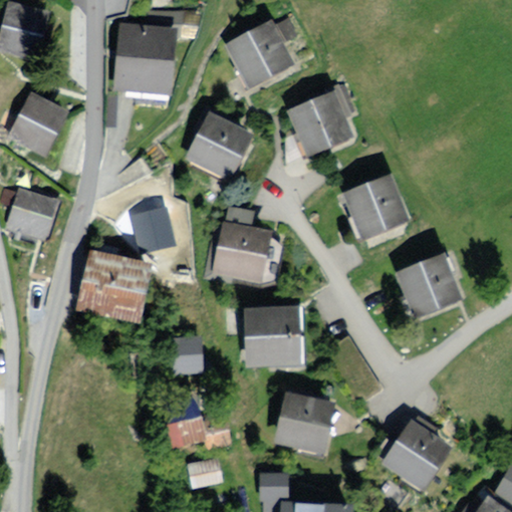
[(34,13),(5,7),(0,29),(0,52),(25,57),(34,13)]
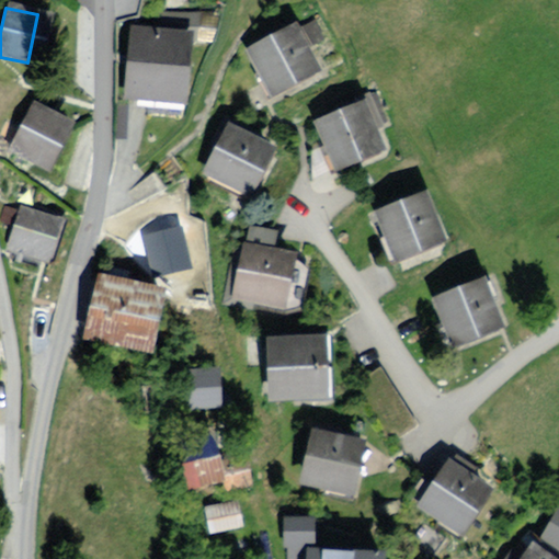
[(297,19),(243,50),(277,107),(331,76),(297,19)]
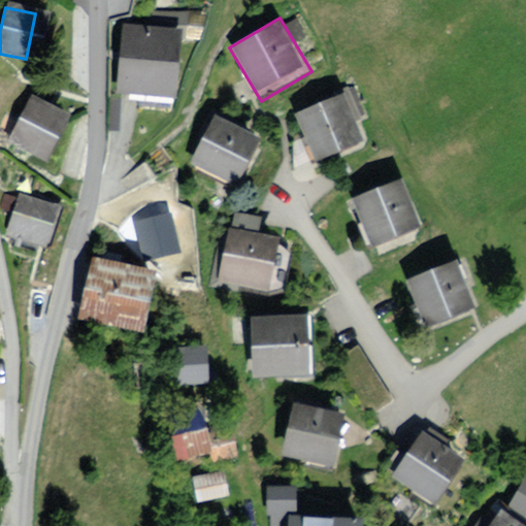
[(116,97),(170,101),(176,27),(121,23),(116,97)]
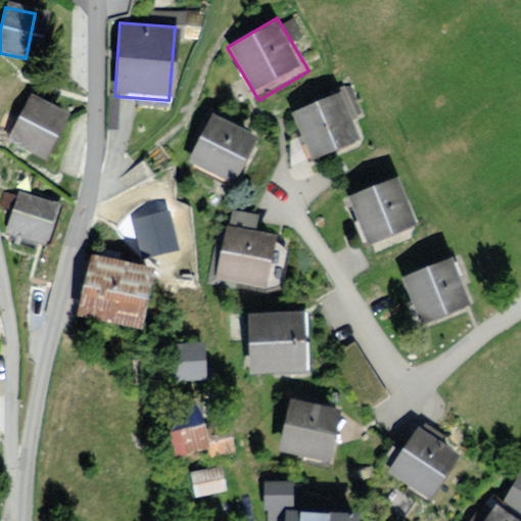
[(338,90),(289,112),(313,164),(362,142),(338,90)]
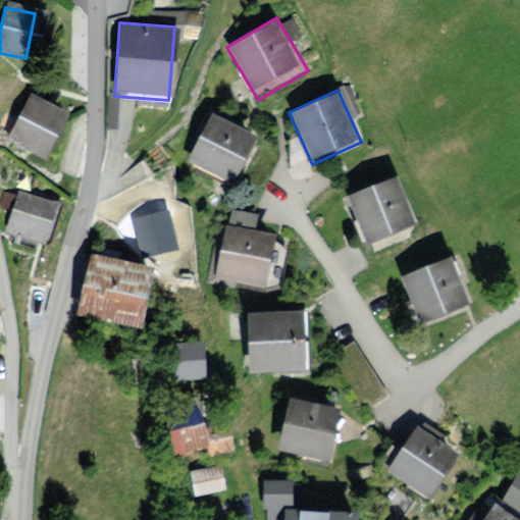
[(30,99),(6,139),(43,161),(67,121),(30,99)]
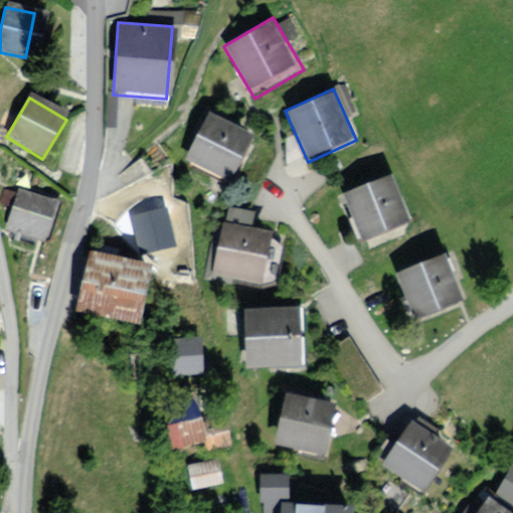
[(210,113),(183,163),(225,185),(252,135),(210,113)]
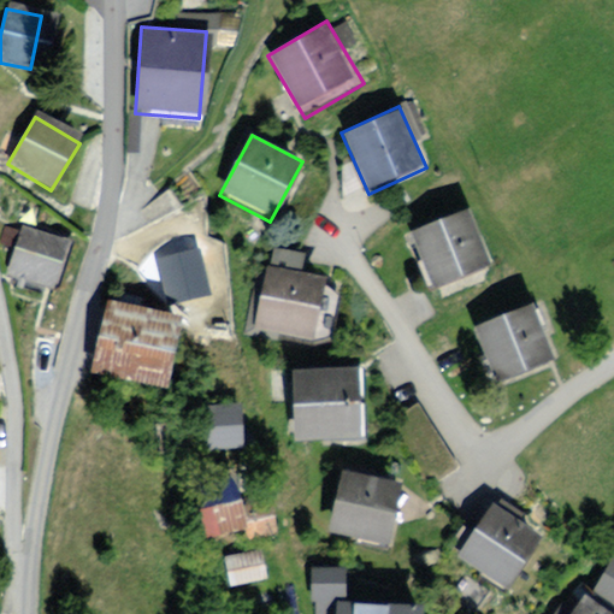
[(470,212),(407,235),(431,296),(494,273),(470,212)]
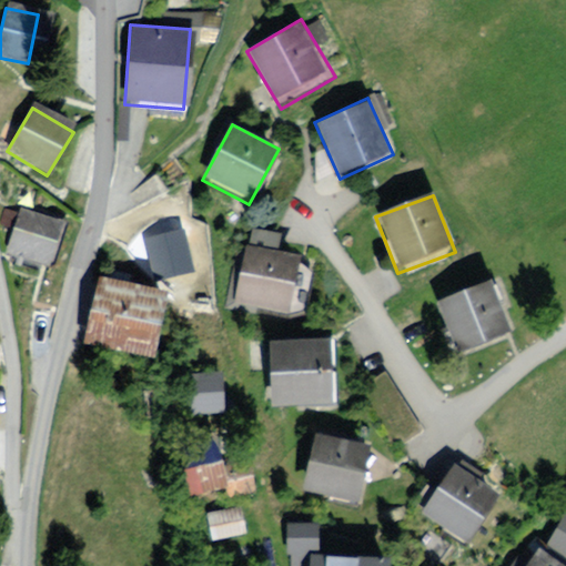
[(61,219),(21,204),(6,248),(44,263),(61,219)]
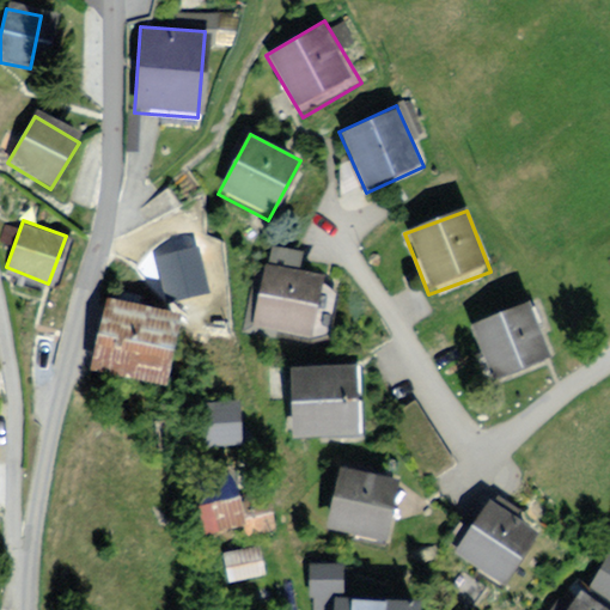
[(200,245),(150,256),(185,325),(217,318),(200,245)]
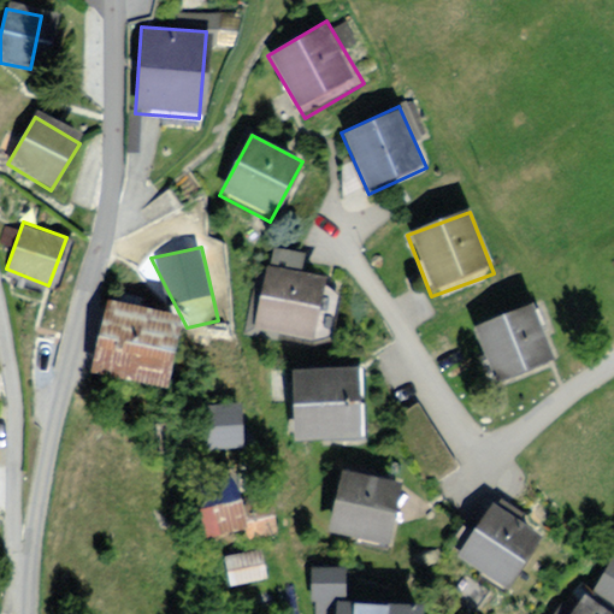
[(330,266),(269,254),(254,328),(314,340),(330,266)]
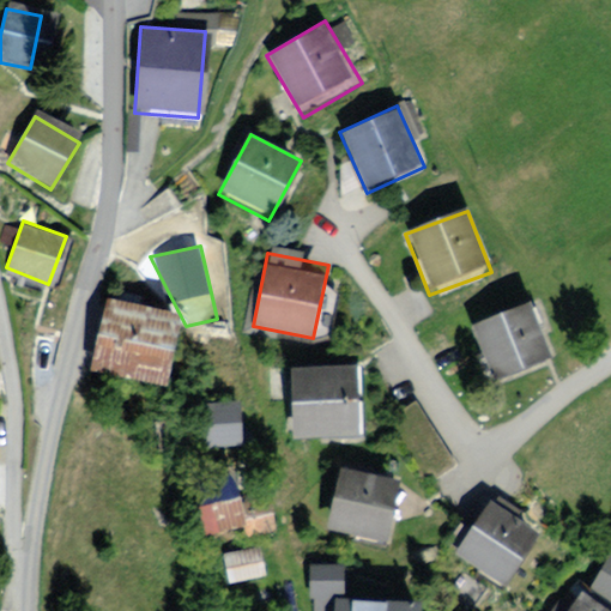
[(176,319),(107,302),(90,373),(158,389),(176,319)]
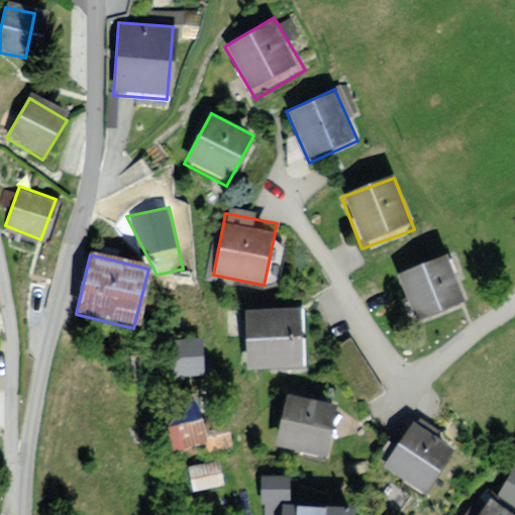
[(445,254),(390,279),(411,328),(468,304),(445,254)]
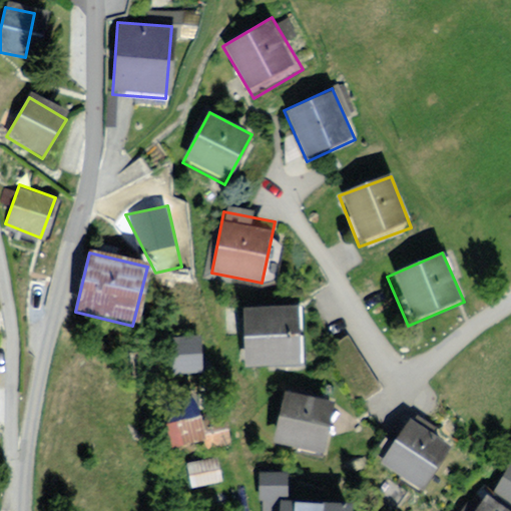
[(302,305),(241,309),(245,366),(306,362),(302,305)]
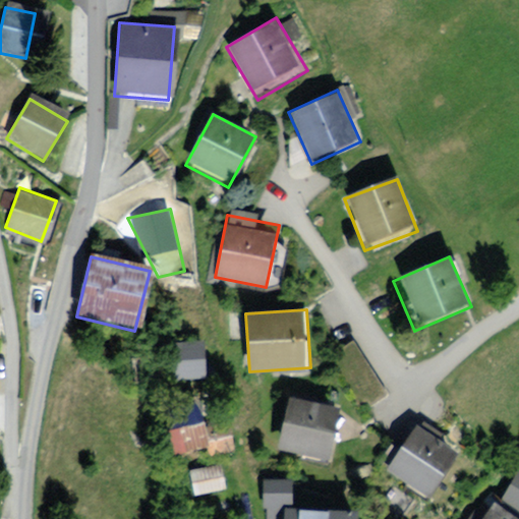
[(199,339),(168,341),(171,384),(203,382),(199,339)]
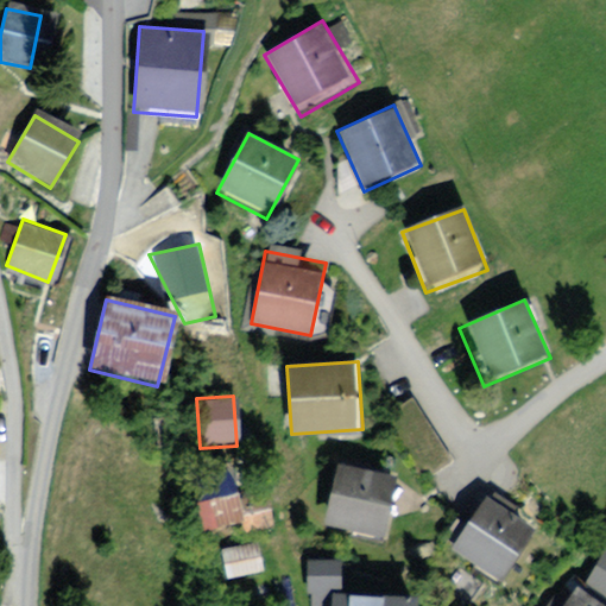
[(396,483),(339,466),(322,523),(379,540),(396,483)]
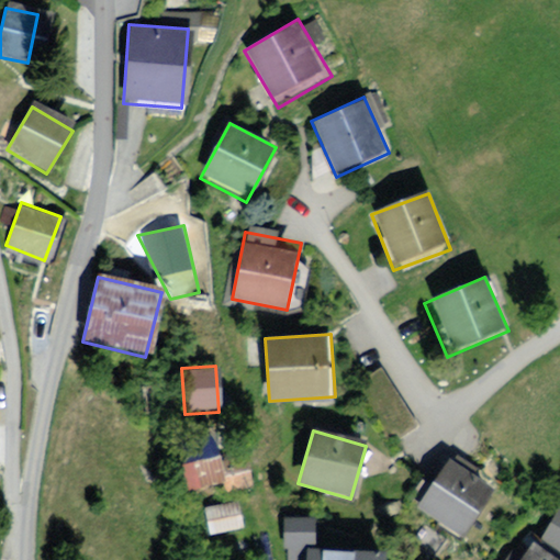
[(213,433),(169,443),(181,496),(224,488),(213,433)]
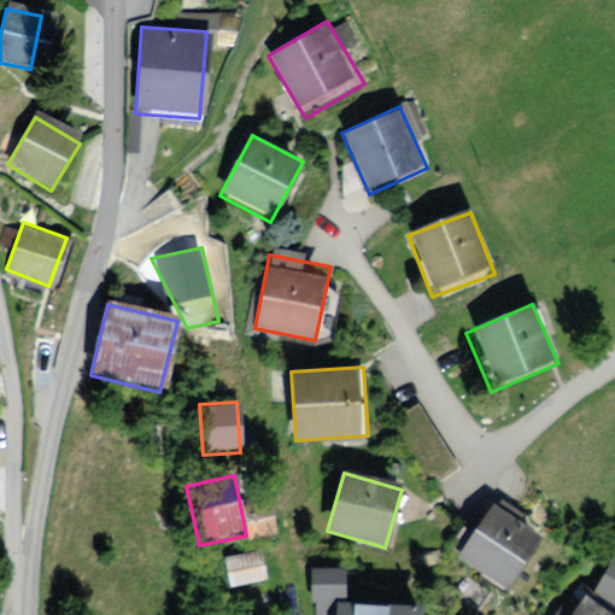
[(273,499),(242,505),(249,540),(280,534),(273,499)]
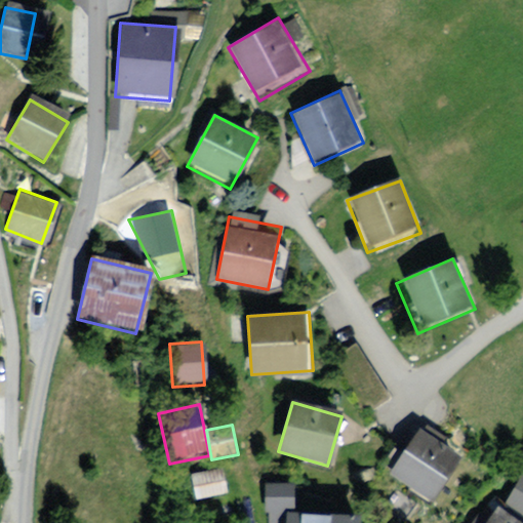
[(460,457),(417,427),(384,473),(427,504),(460,457)]
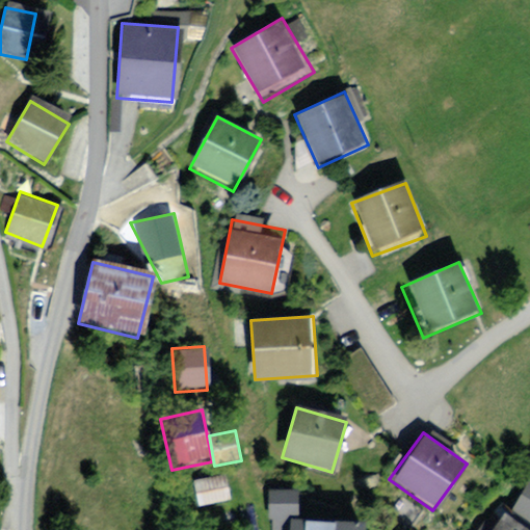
[(230,477),(196,481),(200,507),(233,502),(230,477)]
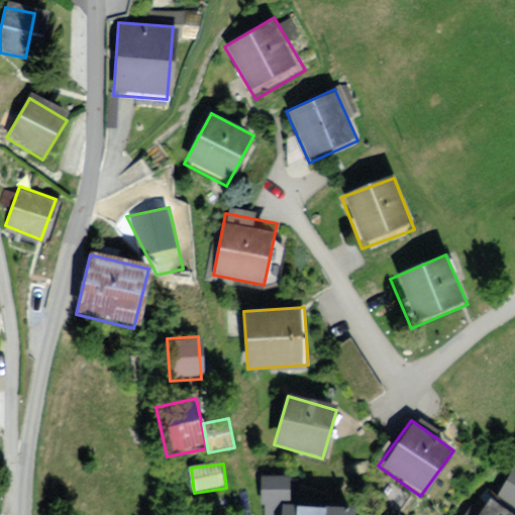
[(514,468),(501,491),(514,499),(514,468)]
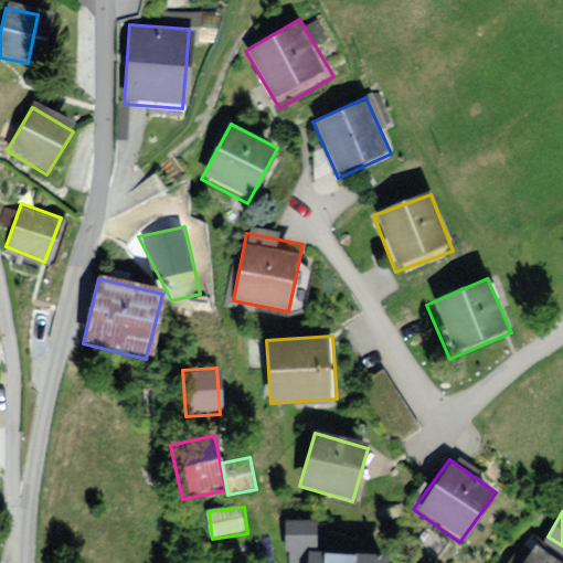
[(315,519),(285,519),(285,546),(315,548),(315,519)]
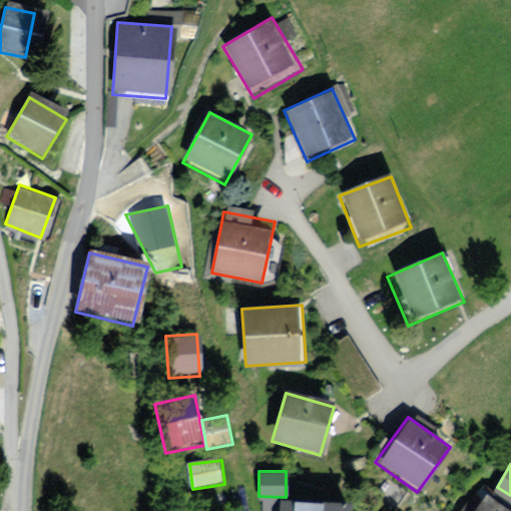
[(510,509),(486,494),(474,510),(510,510),(510,509)]
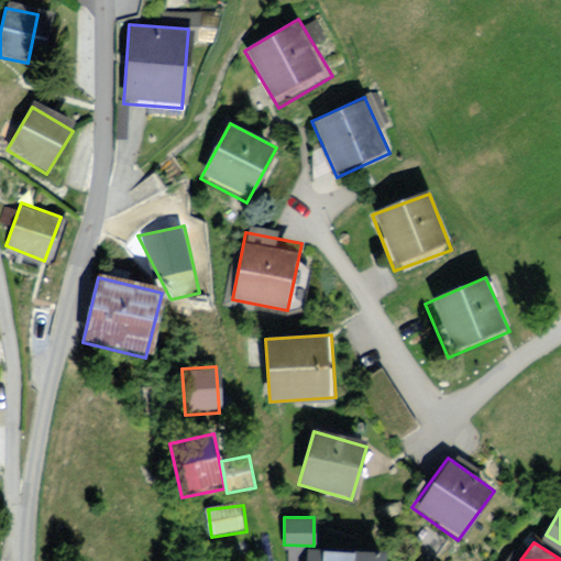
[(382,560),(383,557),(299,547),(297,560),(382,560)]
